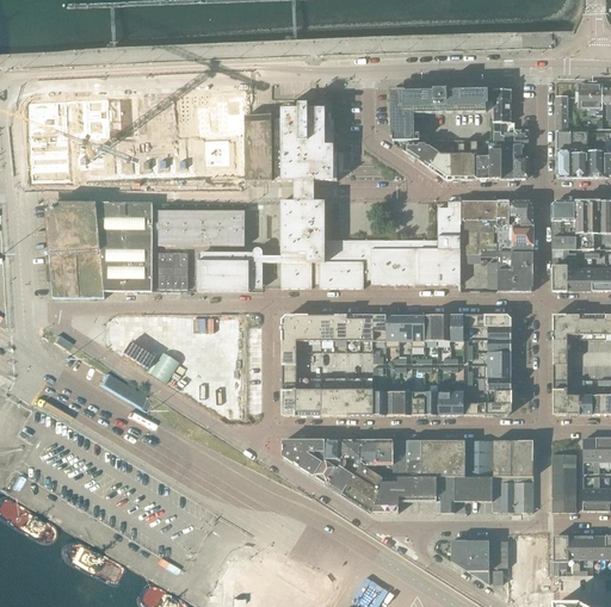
[(603,82),(579,81),(579,90),(575,90),(574,98),(579,98),(579,107),(588,107),(588,113),(603,113),(603,103),(603,86),(603,82)]
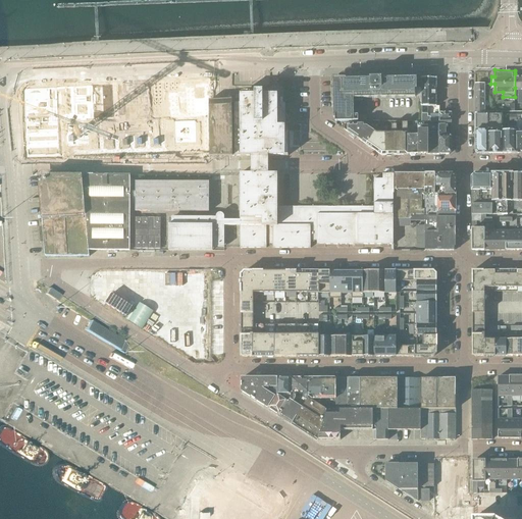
[(354,112),(354,96),(415,95),(415,75),(382,76),(382,74),(374,74),(370,75),(370,76),(334,76),(334,105),(334,118),(358,118),(358,112),(356,112),(354,112)]
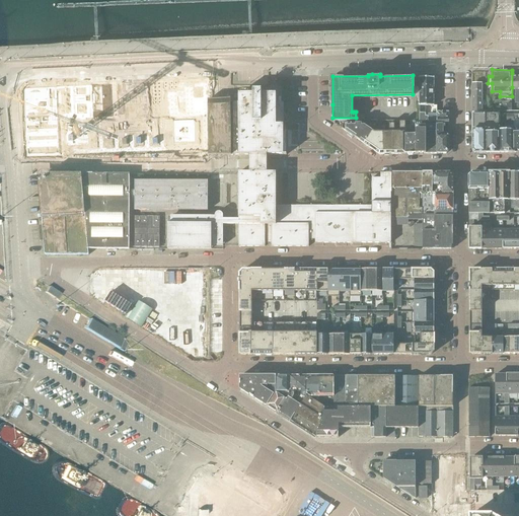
[(420,103),(420,120),(426,120),(428,120),(428,114),(425,114),(425,103),(434,103),(434,75),(420,74),(420,75),(420,88),(420,95),(418,95),(418,99),(420,99),(420,103)]
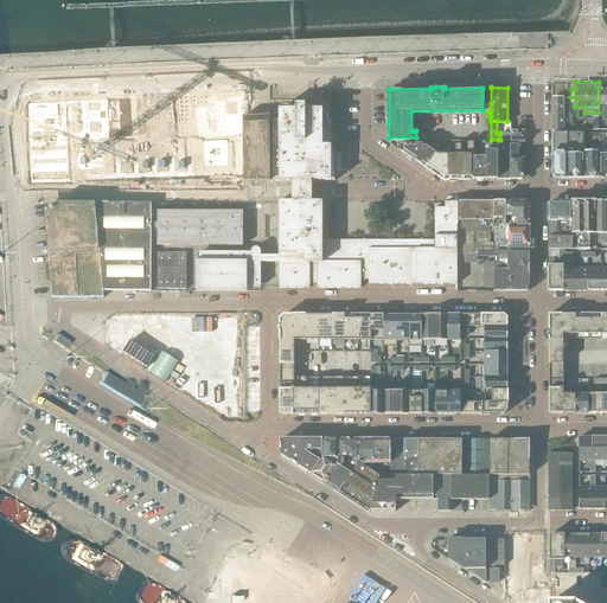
[(69,98),(66,98),(68,135),(184,130),(241,128),(242,128),(241,91),(228,92),(222,92),(218,92),(212,92),(209,92),(203,92),(203,94),(200,94),(193,94),(191,94),(185,94),(183,94),(180,94),(174,94),(171,95),(171,94),(164,95),(161,95),(154,95),(152,95),(145,95),(142,95),(141,95),(135,96),(133,96),(125,96),(122,96),(115,96),(114,96),(102,97),(95,97),(93,97),(85,97),(84,97),(82,97),(77,97),(75,97),(69,98)]
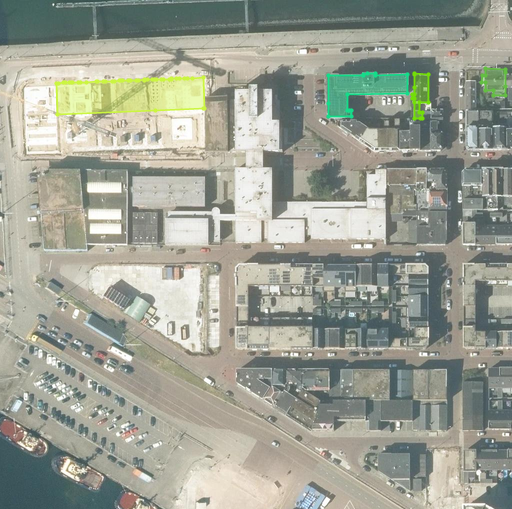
[(465,80),(466,108),(475,108),(475,107),(475,80),(465,80)]
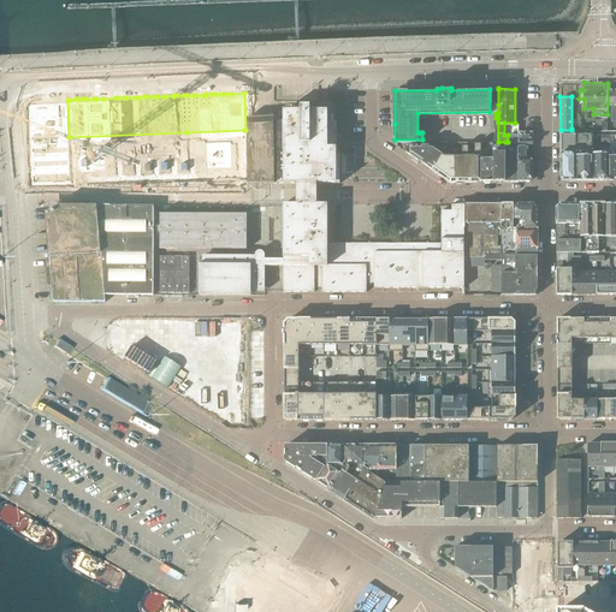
[(31,101),(29,101),(31,182),(71,179),(70,177),(69,137),(67,100),(51,100),(47,100),(47,101),(45,101),(41,101),(34,101),(31,101)]
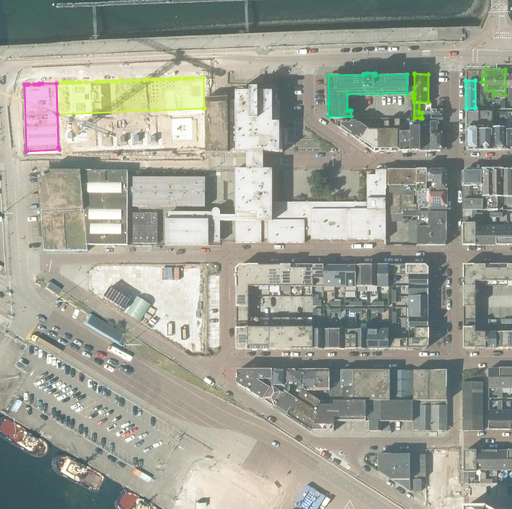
[(227,98),(228,150),(246,150),(246,160),(246,167),(263,167),(263,160),(263,150),(282,150),(282,149),(279,149),(280,98),(272,98),(272,90),(235,90),(235,98),(227,98)]
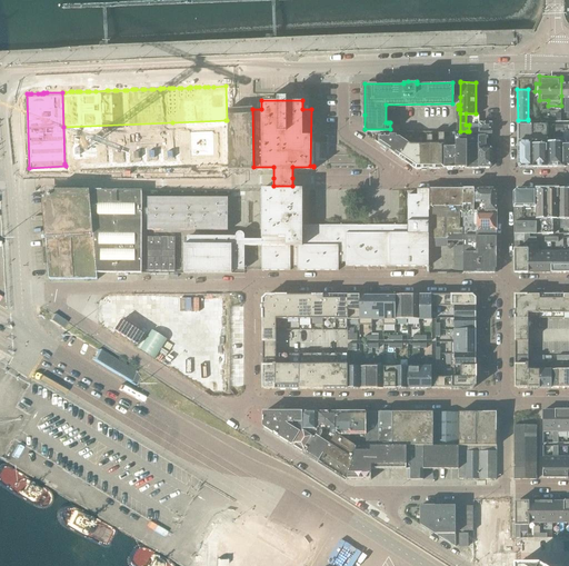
[(253,167),(252,109),(252,105),(228,106),(228,135),(228,167),(253,167)]
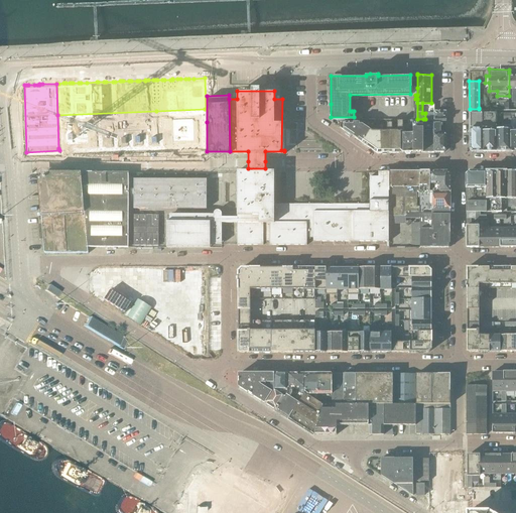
[(156,111),(57,115),(58,148),(207,143),(205,109),(156,111)]
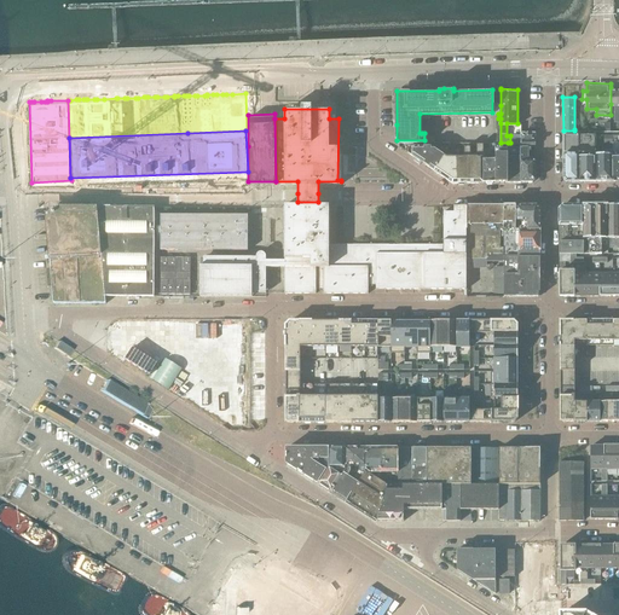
[(534,131),(521,131),(521,143),(534,143),(534,131)]
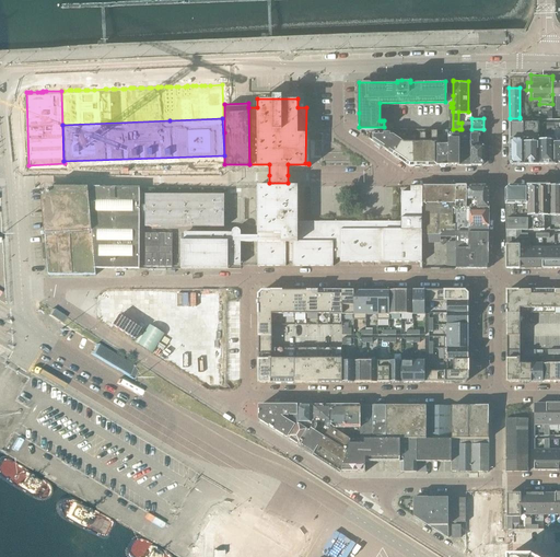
[(510,159),(512,162),(523,162),(523,119),(510,119),(510,159)]
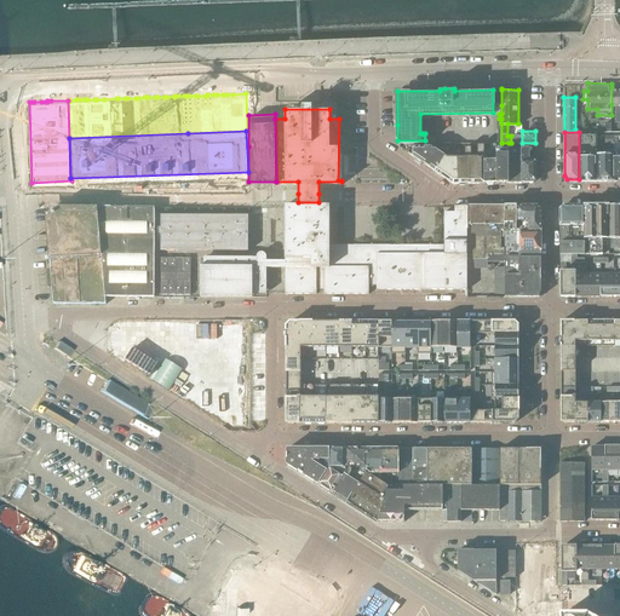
[(596,133),(579,132),(579,179),(596,179),(596,151),(596,133)]
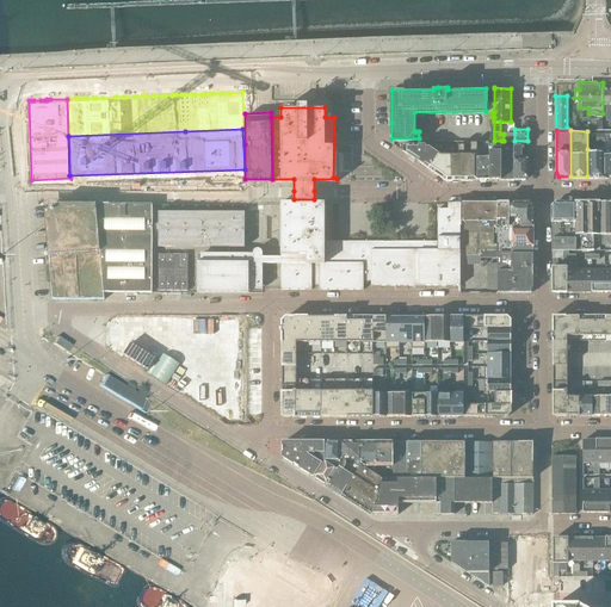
[(471,153),(464,153),(464,178),(477,178),(476,150),(477,150),(477,141),(471,141),(471,153)]
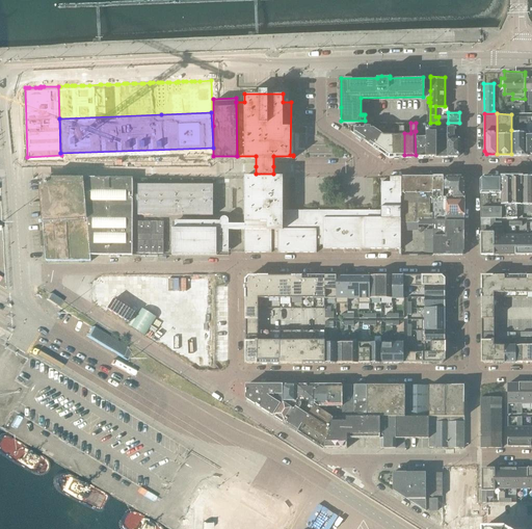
[(422,131),(416,131),(415,131),(416,155),(426,155),(426,123),(422,123),(422,131)]
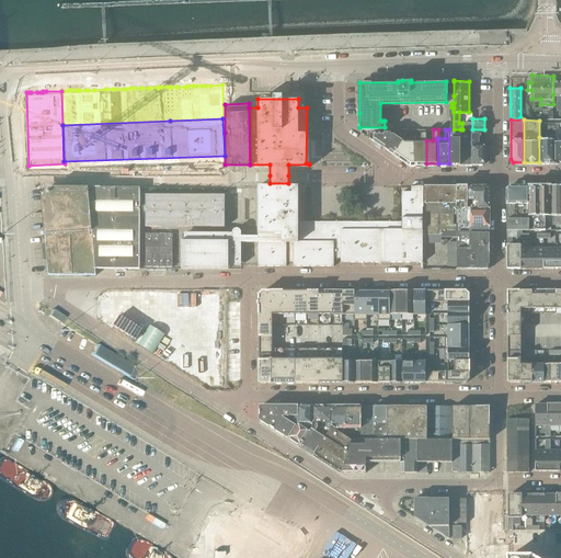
[(460,163),(460,132),(460,129),(454,129),(450,129),(449,129),(449,163),(460,163)]
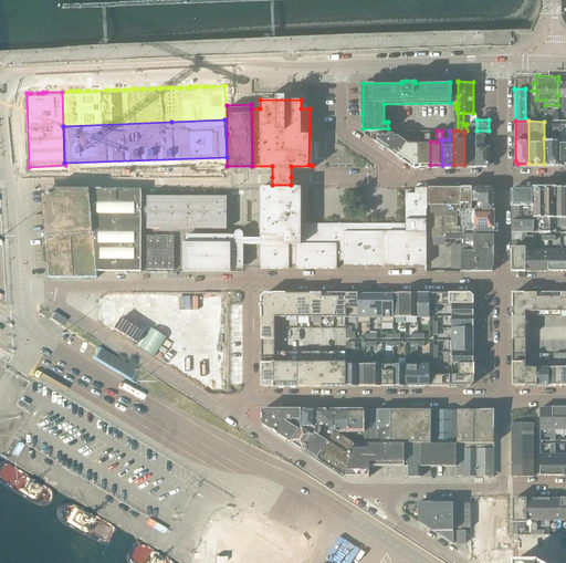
[(373,137),(397,154),(407,141),(394,132),(374,132),(373,137)]
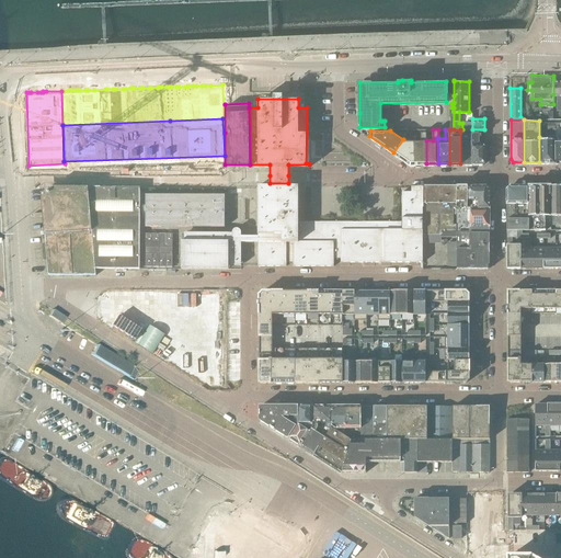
[(414,163),(426,163),(426,140),(426,131),(421,131),(421,140),(414,140),(414,163)]
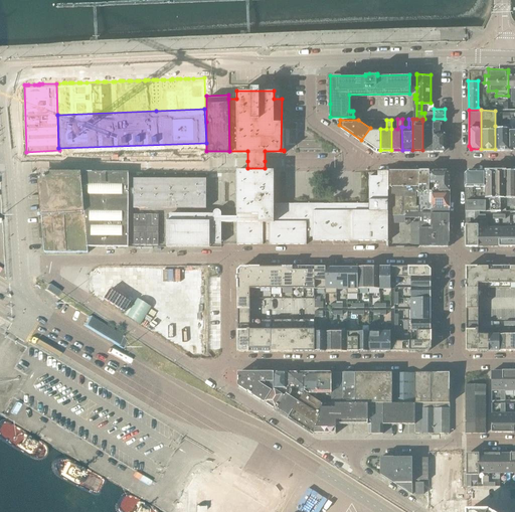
[(422,150),(433,149),(433,121),(422,121),(422,150)]
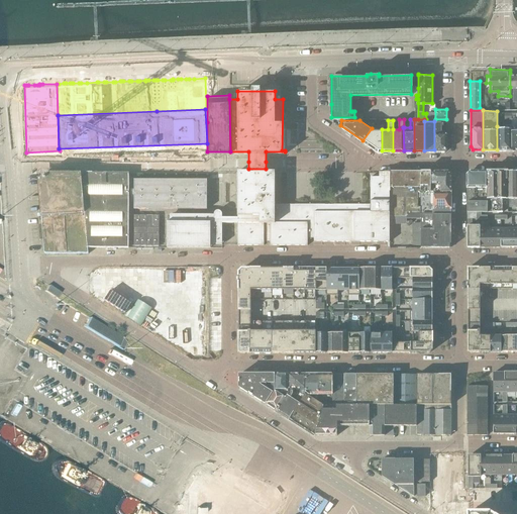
[(443,121),(434,121),(434,149),(444,149),(446,147),(446,132),(441,132),(441,123),(443,123),(443,121)]
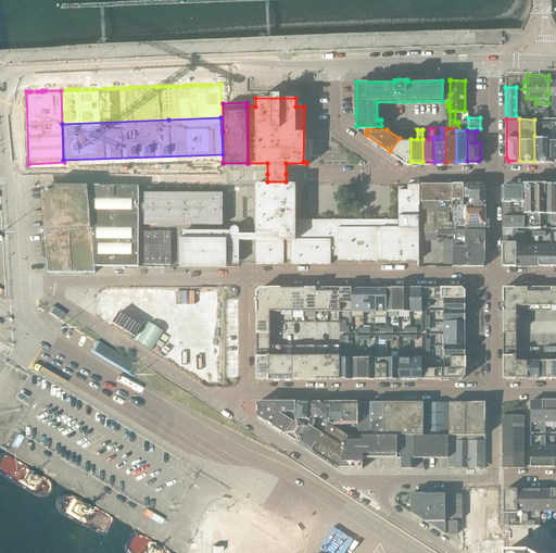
[(534,161),(550,161),(550,133),(544,133),(544,136),(534,136),(534,161)]
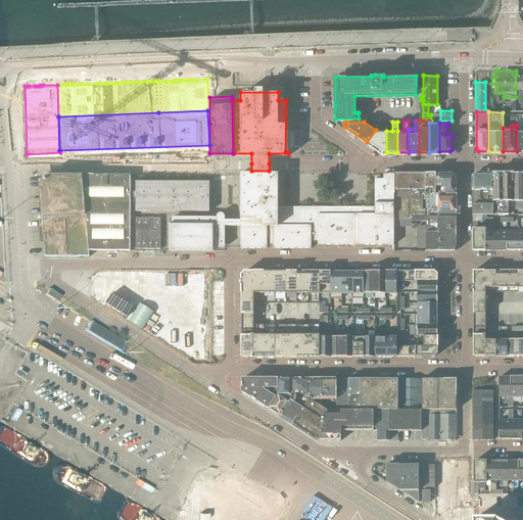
[(386,152),(386,131),(378,131),(376,130),(367,142),(382,152),(386,152)]
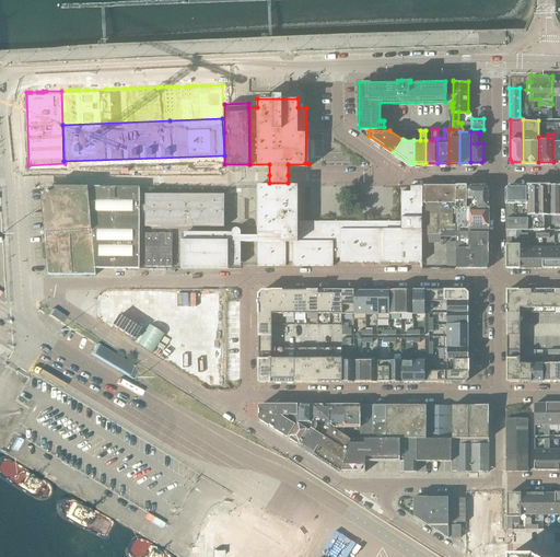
[(298,183),(288,183),(269,183),(257,183),(257,240),(257,263),(333,263),(333,258),(378,259),(421,258),(421,231),(422,183),(410,183),(410,188),(400,188),(400,218),(298,219),(298,183)]
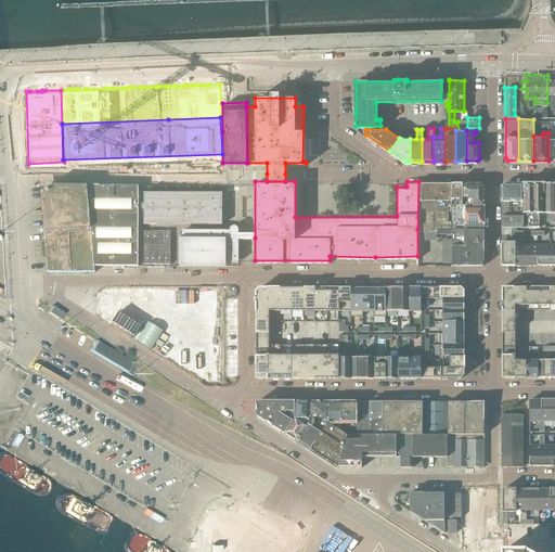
[(417,229),(436,229),(437,229),(437,225),(452,225),(452,195),(452,181),(418,181),(417,229)]
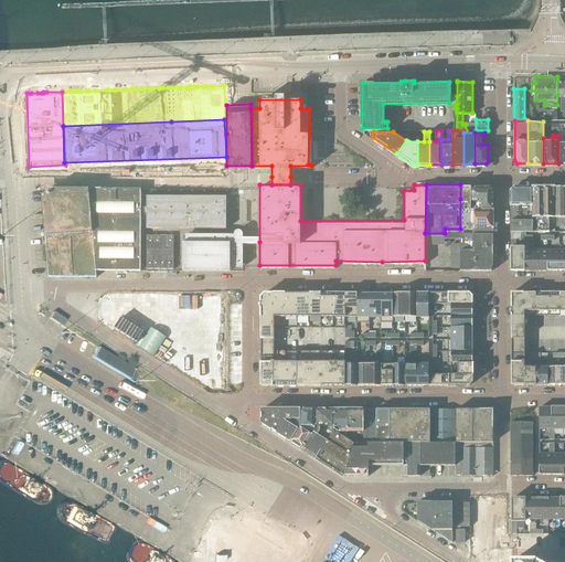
[(460,184),(460,199),(466,199),(466,201),(471,201),(471,184),(460,184)]
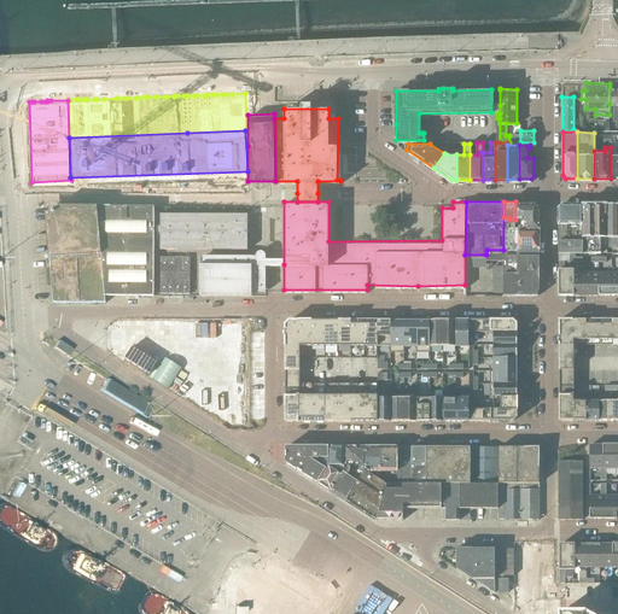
[(516,202),(516,220),(516,226),(518,226),(518,223),(523,223),(523,227),(540,227),(540,205),(536,202),(516,202)]
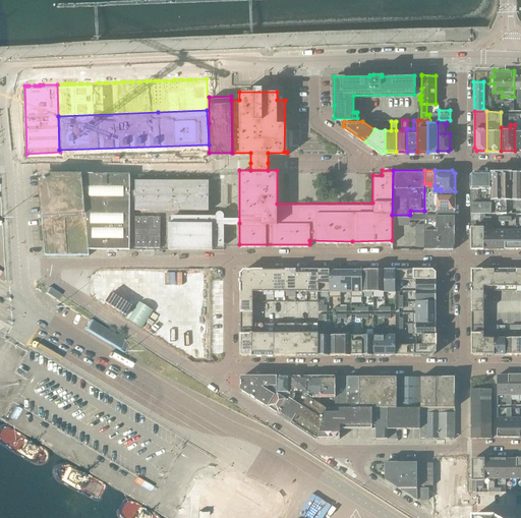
[(520,211),(520,170),(512,171),(512,211),(520,211)]
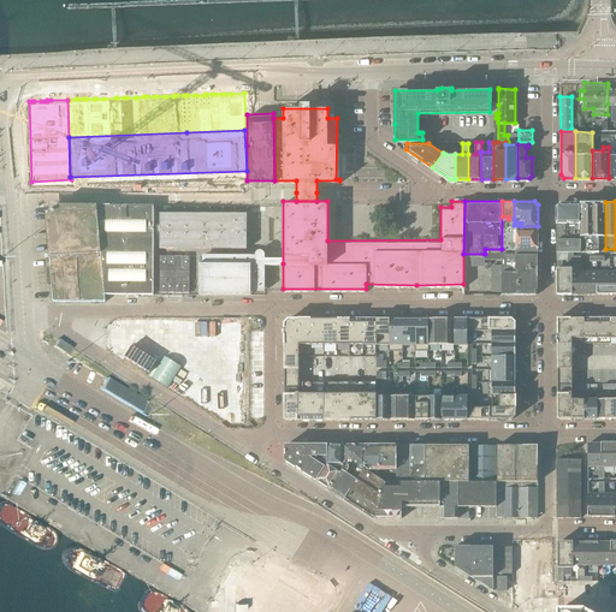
[(580,238),(580,235),(580,202),(560,202),(556,205),(556,238),(580,238)]
